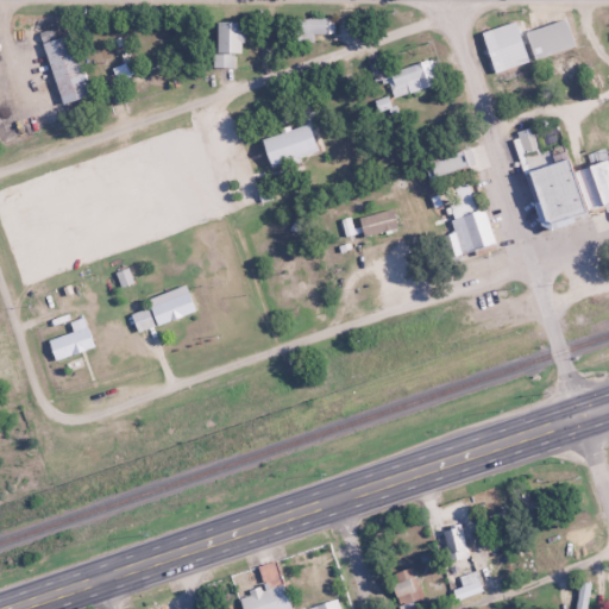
[(314,35),(333,35),(333,18),(294,17),(294,42),(313,42),(314,35)]
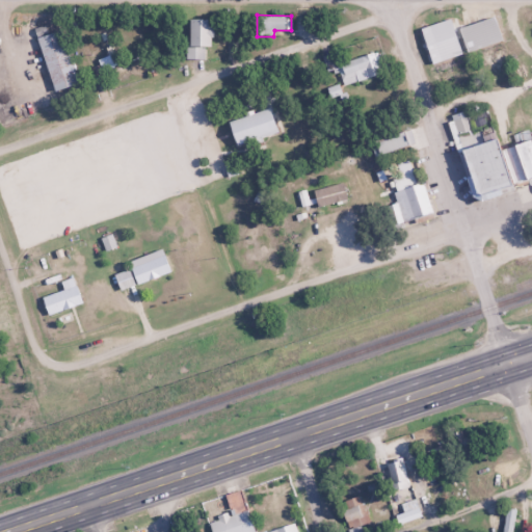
[(210,18),(187,18),(187,59),(205,59),(205,46),(210,46),(210,18)]
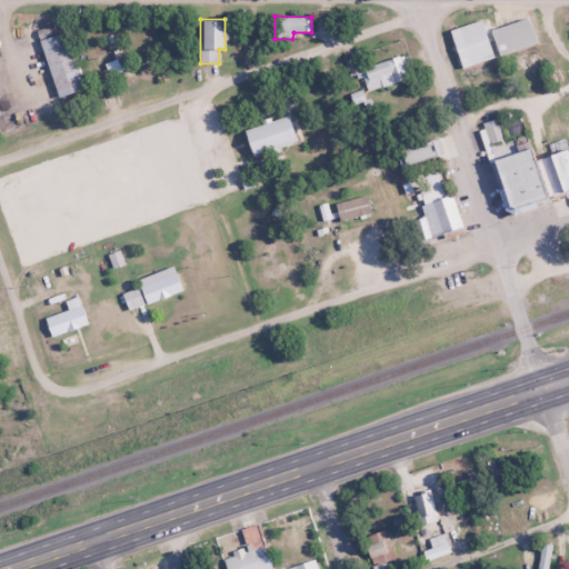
[(535,46),(530,19),(490,27),(496,53),(535,46)]
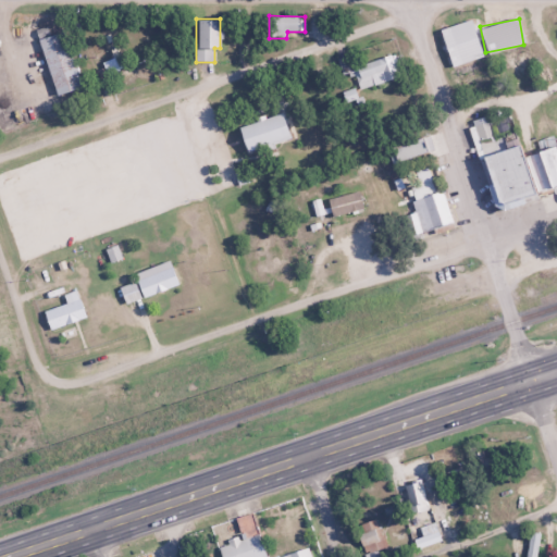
[(482,56),(471,20),(440,28),(449,64),(482,56)]
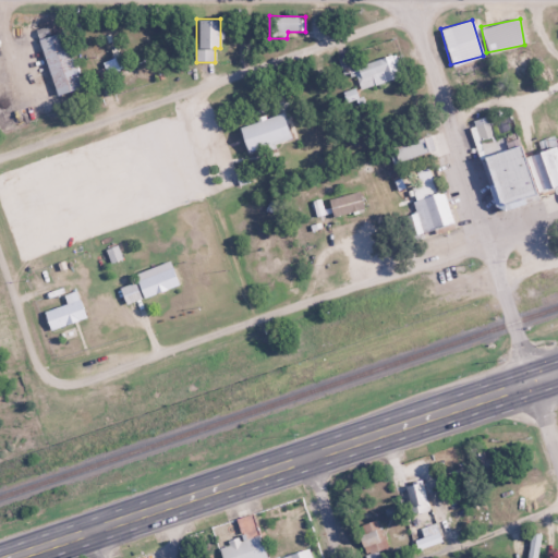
[(56,95),(80,87),(63,32),(50,36),(48,28),(37,32),(56,95)]
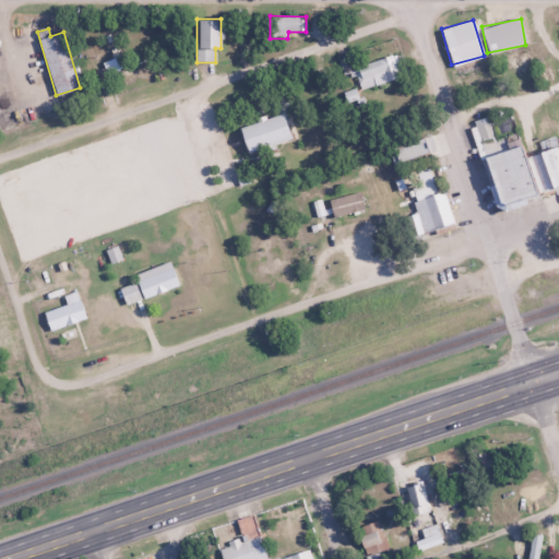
[(356,66),(361,87),(392,80),(387,58),(356,66)]
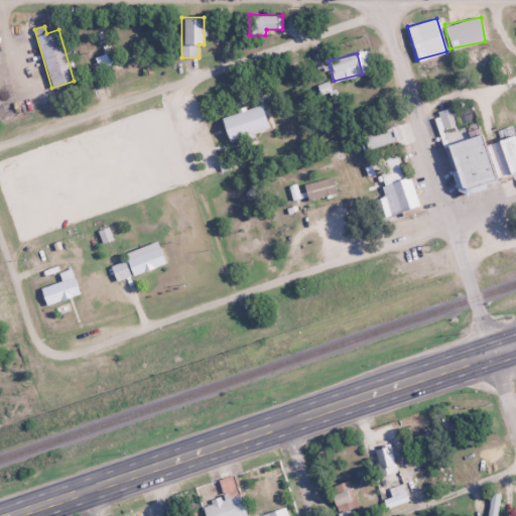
[(458,189),(499,178),(504,197),(515,192),(515,183),(513,170),(515,169),(515,130),(482,140),(480,132),(469,135),(466,124),(459,126),(455,110),(437,114),(458,189)]
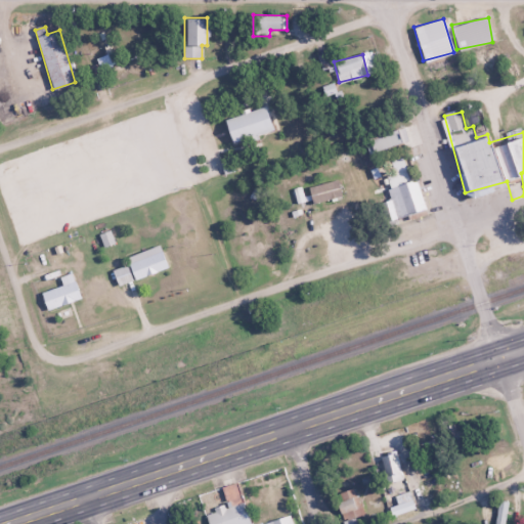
[(427,208),(396,218),(387,188),(390,188),(384,170),(412,161),(419,178),(422,177),(431,207),(427,208)]
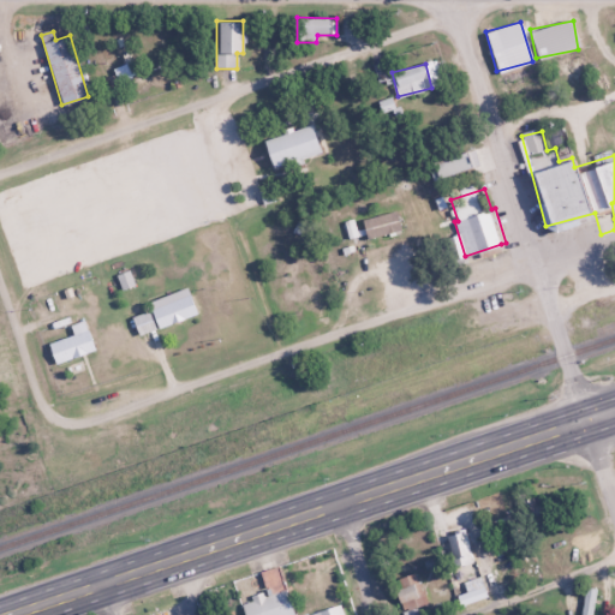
[(360,220),(366,239),(401,230),(395,209),(360,220)]
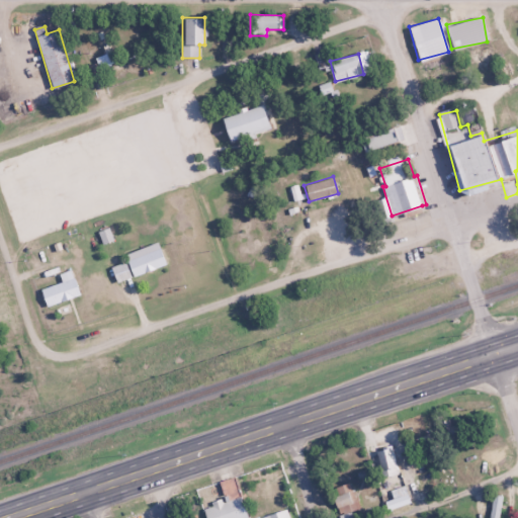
[(124,253),(126,260),(109,266),(115,283),(166,265),(158,241),(124,253)]
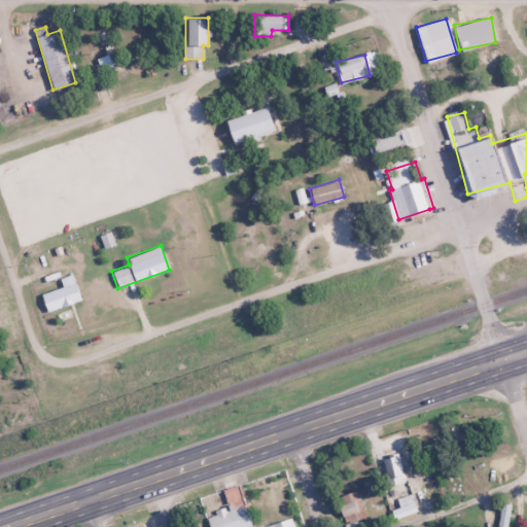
[(381,456),(388,487),(407,482),(399,452),(381,456)]
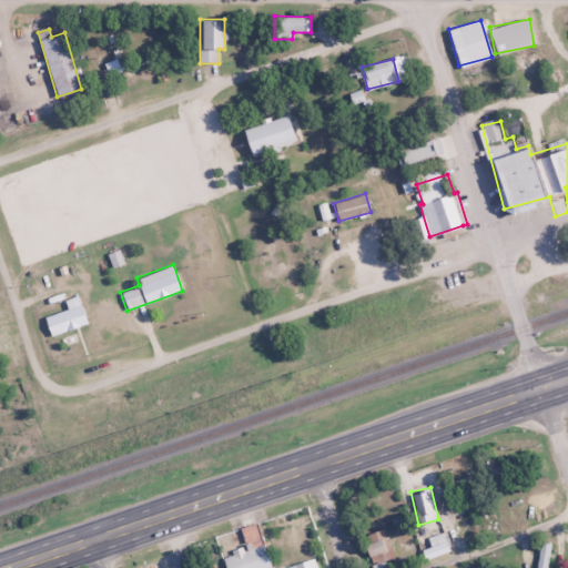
[(270,567),(260,525),(235,530),(241,553),(224,557),(226,567),(270,567)]
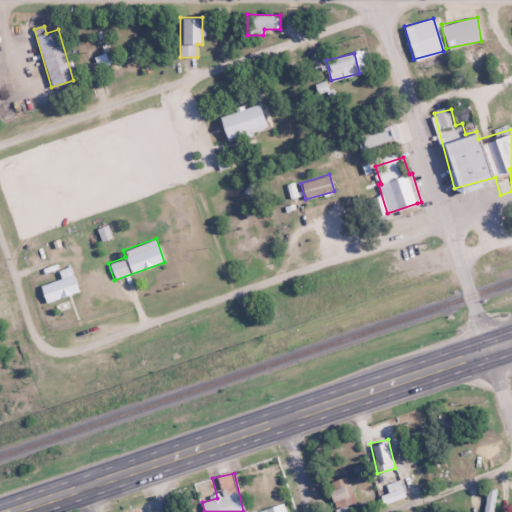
[(356,501),(344,476),(326,485),(338,510),(356,501)]
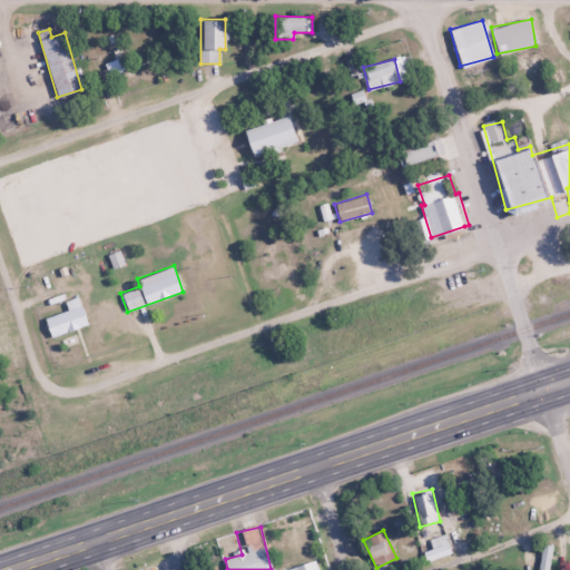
[(548,569),(553,547),(544,544),(538,569),(548,569)]
